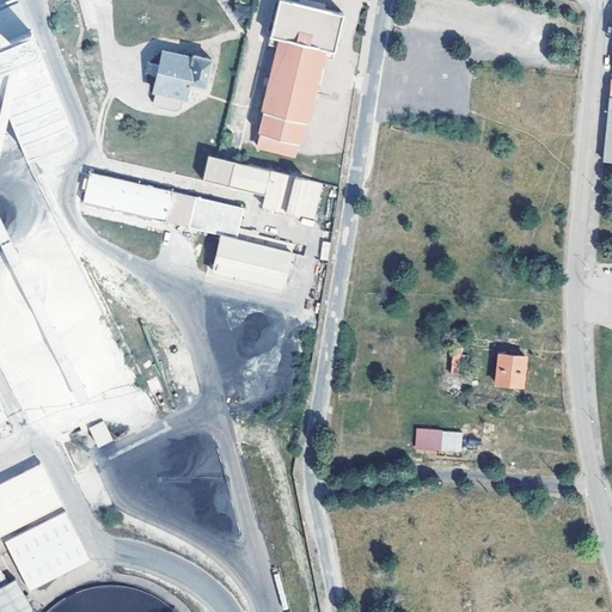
[(306,122),(323,57),(332,60),(343,14),(288,0),(279,0),(268,43),(279,47),(262,111),(264,112),(256,145),(295,154),(304,122),(306,122)]
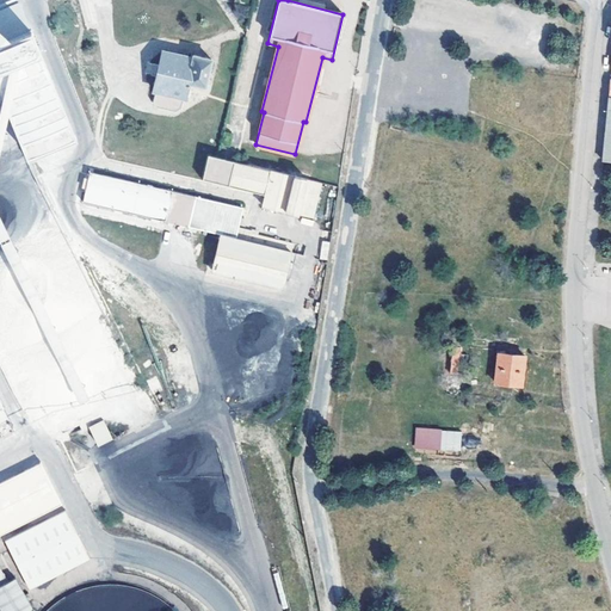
[(5,8),(0,10),(0,86),(29,155),(73,136),(17,4),(5,8)]
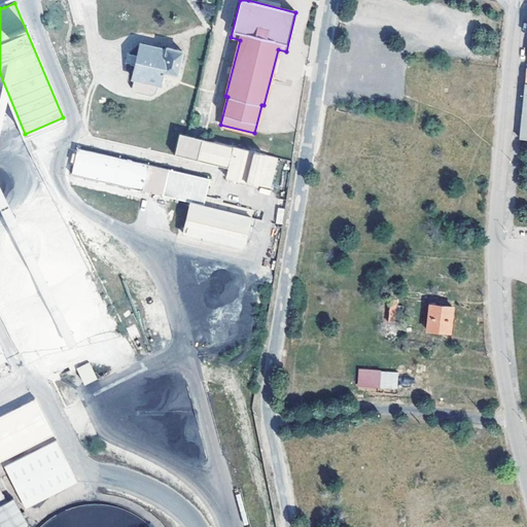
[(140,42),(137,55),(135,63),(132,76),(134,77),(132,88),(134,91),(149,94),(153,92),(155,81),(159,82),(162,69),(176,72),(181,49),(167,46),(167,48),(140,42)]
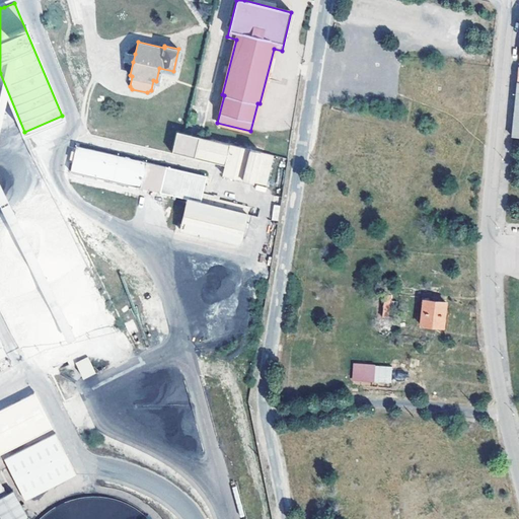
[(133,62),(135,54),(128,53),(126,61),(133,62)]
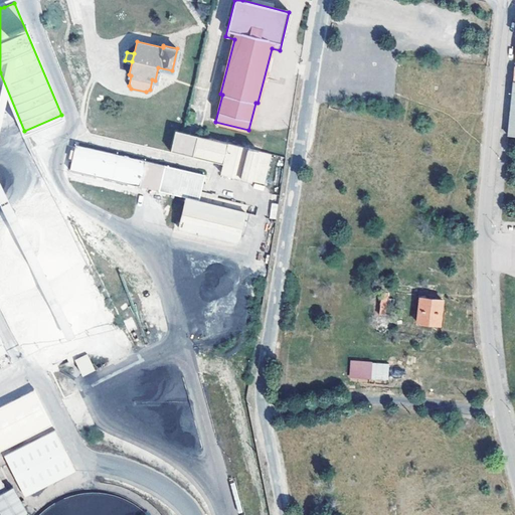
[(270,153),(174,130),(170,150),(223,163),(220,173),(263,182),(270,153)]
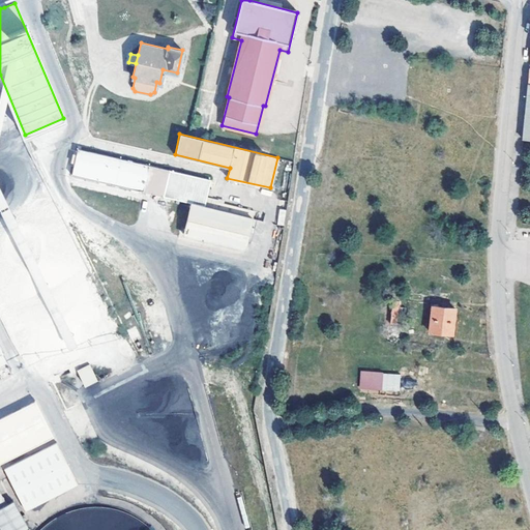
[(200,178),(78,150),(71,175),(194,203),(195,198),(200,178)]
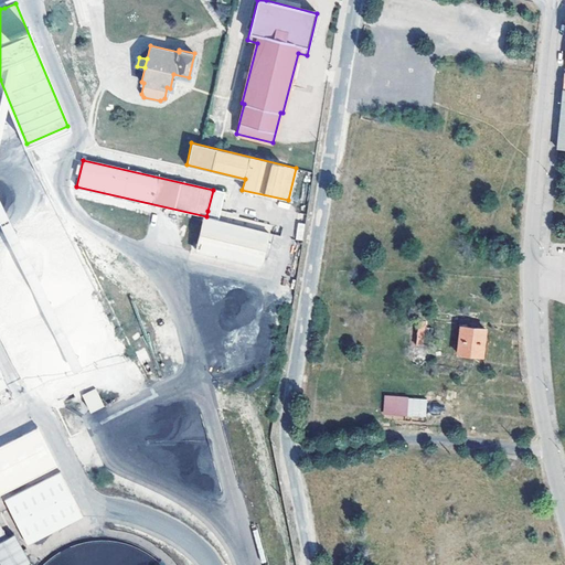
[(84,198),(158,215),(160,206),(85,190),(84,198)]
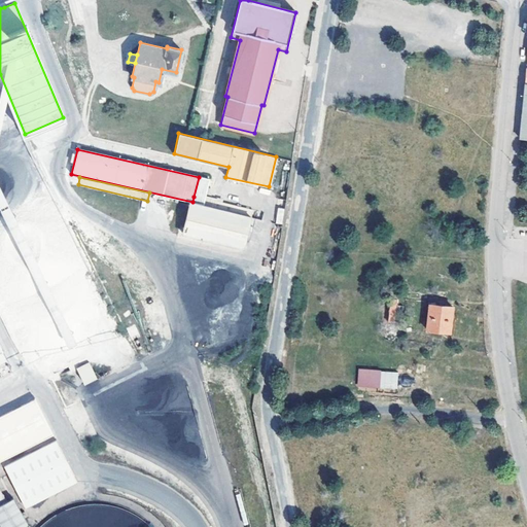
[(194,197),(192,202),(192,204),(250,217),(251,210),(194,197)]
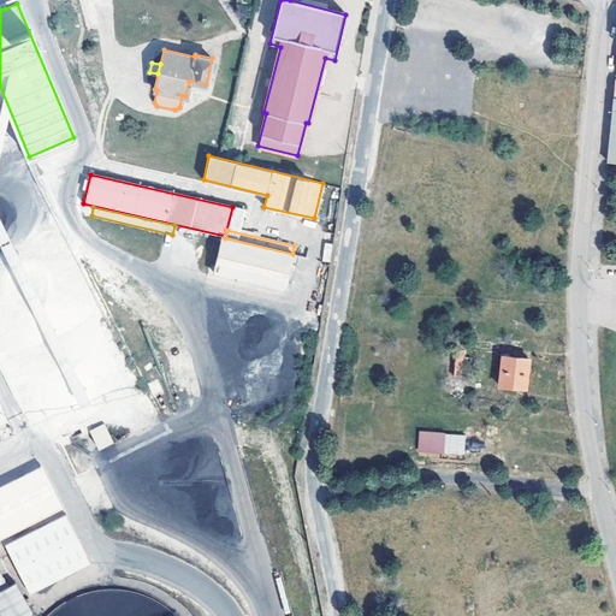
[(284,289),(292,254),(225,238),(221,237),(214,273),(284,289)]
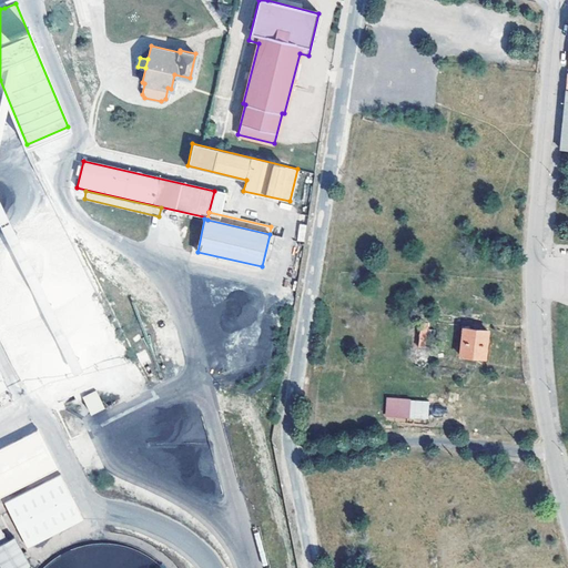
[(419,327),(426,328),(429,307),(422,306),(419,327)]
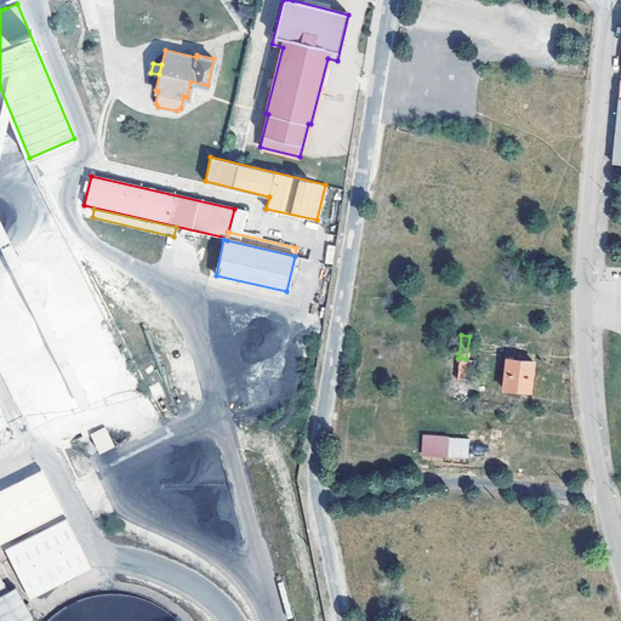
[(456,379),(455,396),(471,397),(473,371),(474,370),(476,365),(466,364),(466,359),(459,358),(456,379)]
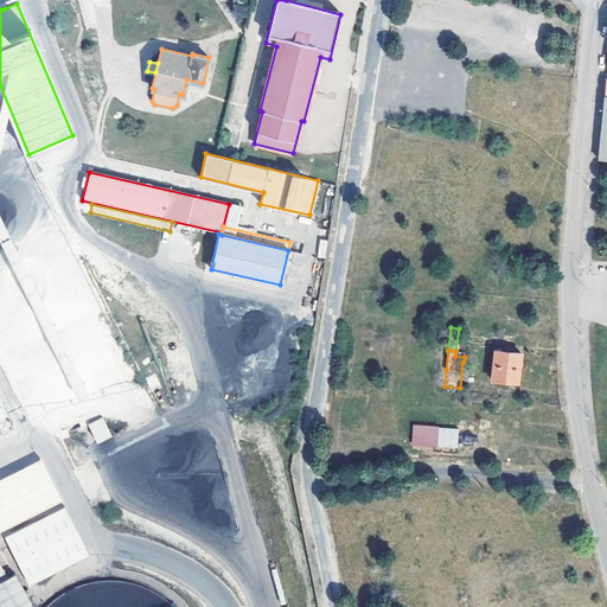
[(521,355),(494,351),(491,381),(517,384),(521,355)]
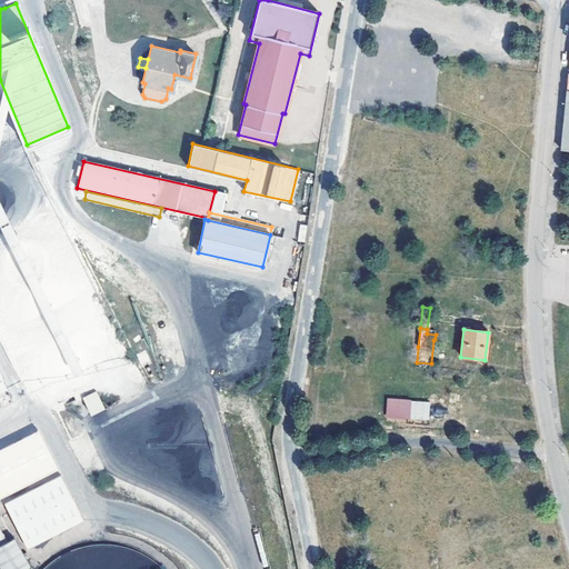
[(40,340),(39,350),(51,350),(51,341),(40,340)]
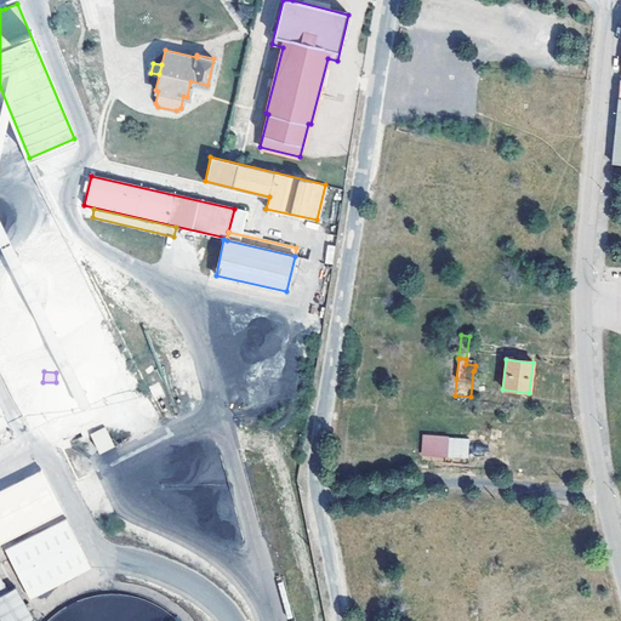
[(64,414),(63,387),(29,388),(29,376),(16,377),(17,416),(64,414)]
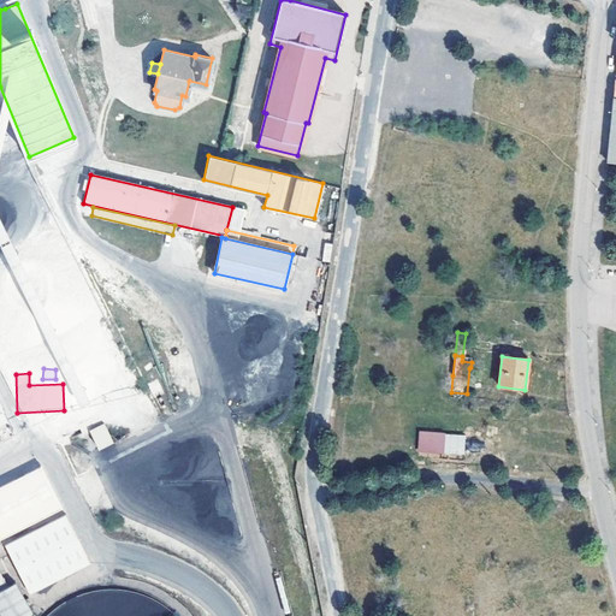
[(89,431),(99,450),(114,443),(104,422),(89,431)]
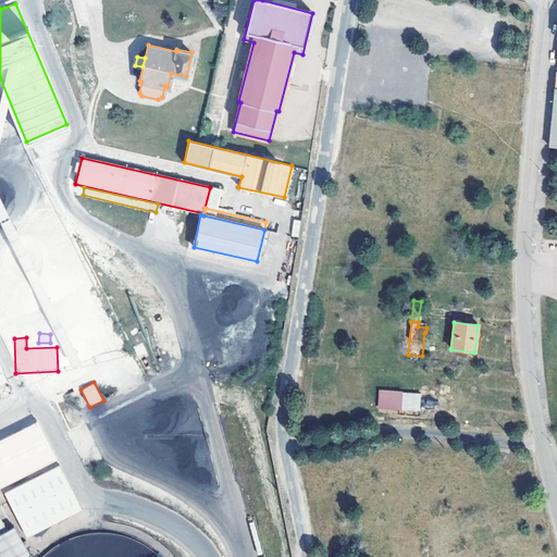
[(420,412),(421,393),(379,390),(376,408),(420,412)]
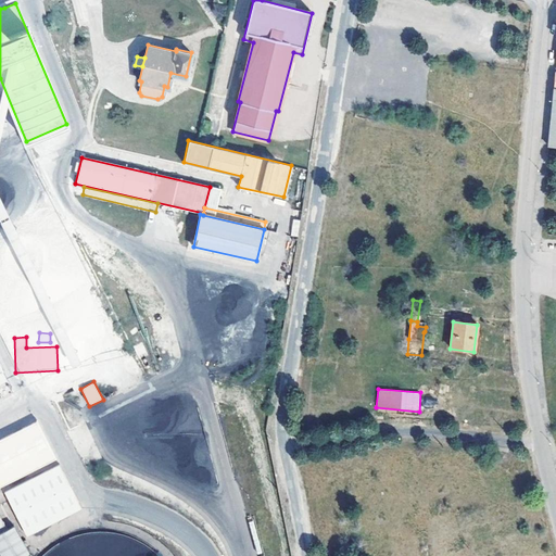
[(0,488),(57,458),(37,421),(0,439),(0,488)]
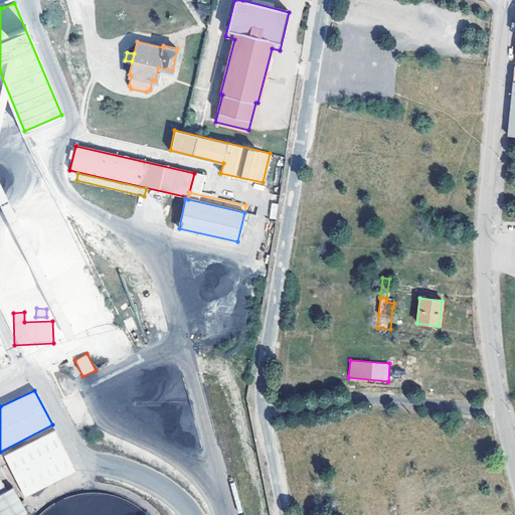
[(55,432),(5,458),(23,498),(74,474),(55,432)]
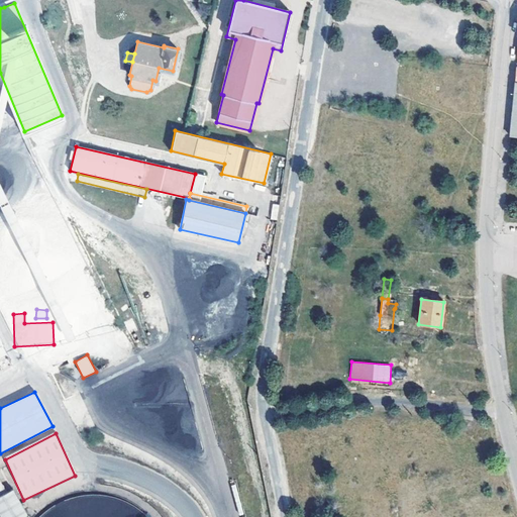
[(26,516),(28,516),(13,491),(0,498),(0,514),(1,516),(26,516)]
